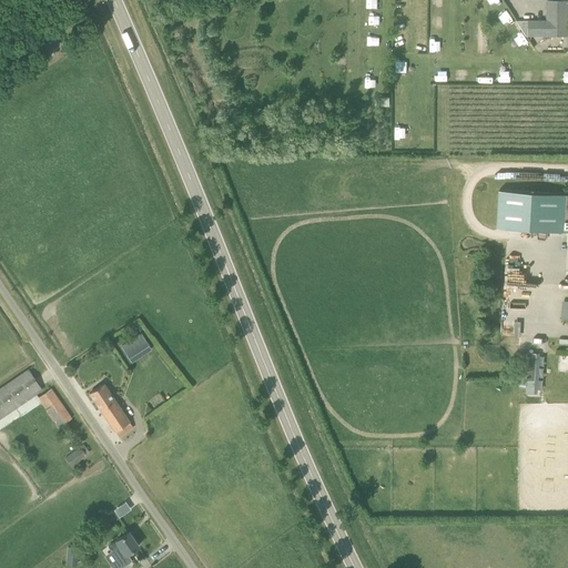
[(547,36),(567,36),(567,0),(547,0),(547,36)]
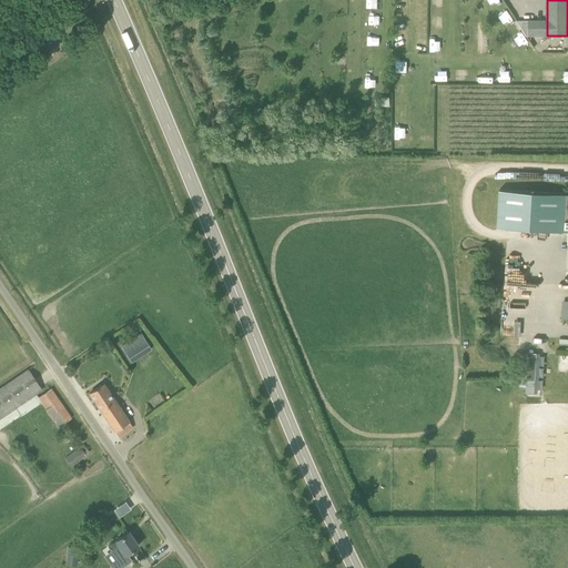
[(508,33),(518,30),(515,20),(505,23),(508,33)]
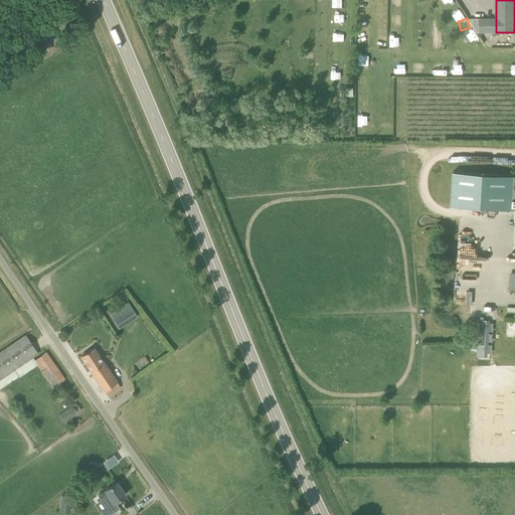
[(344,42),(344,31),(334,31),(334,41),(344,42)]
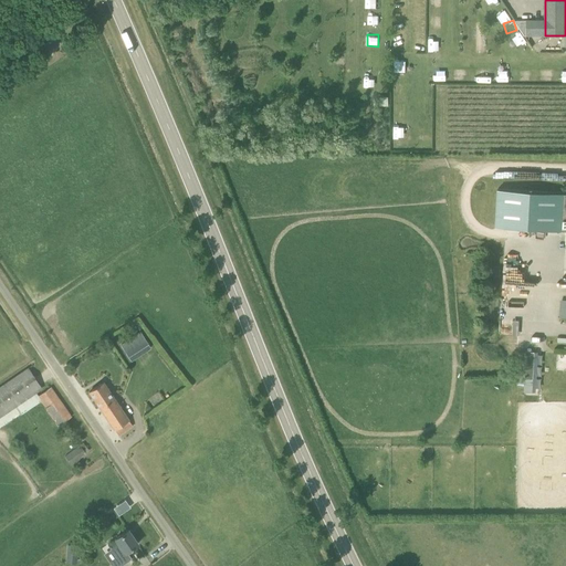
[(513,41),(519,51),(528,45),(522,35),(513,41)]
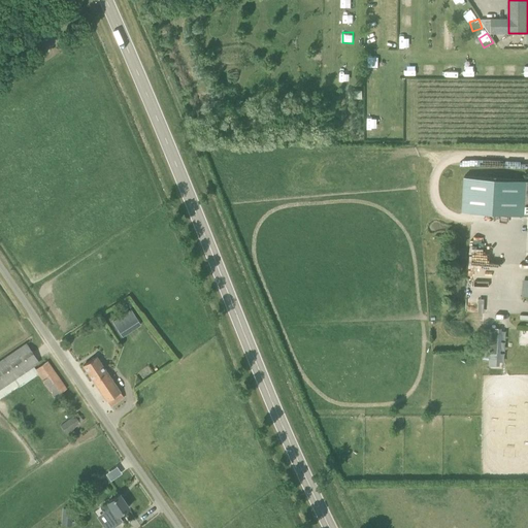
[(507,75),(516,74),(515,65),(506,66),(507,75)]
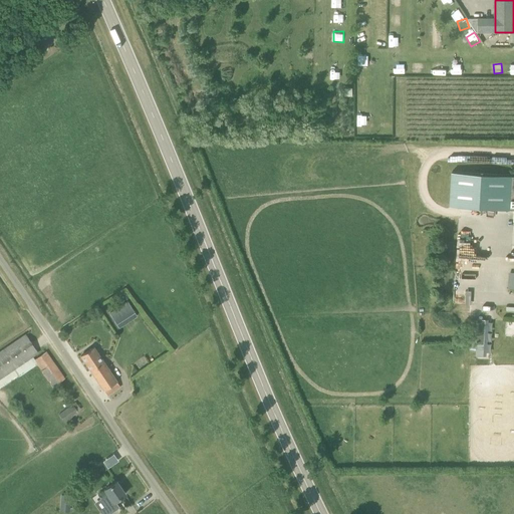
[(352,96),(352,87),(339,87),(339,96),(352,96)]
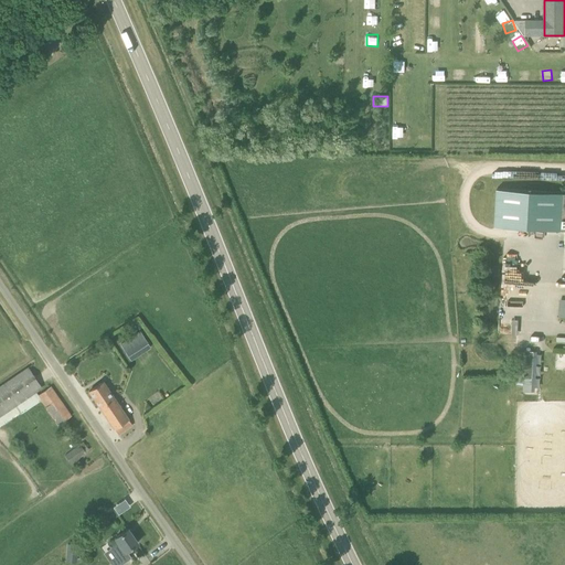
[(140,330),(119,342),(129,360),(150,348),(140,330)]
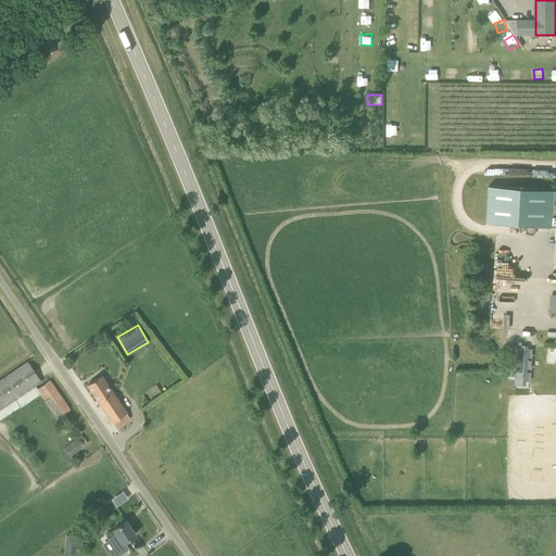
[(527,376),(533,376),(534,345),(516,345),(514,383),(527,384),(527,376)]
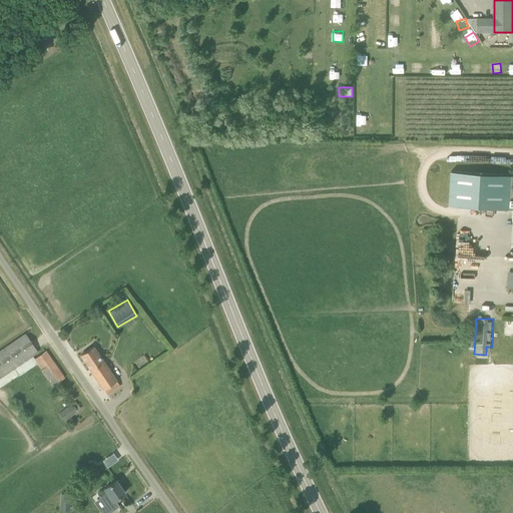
[(0,377),(28,359),(38,352),(26,334),(0,351),(0,377)]
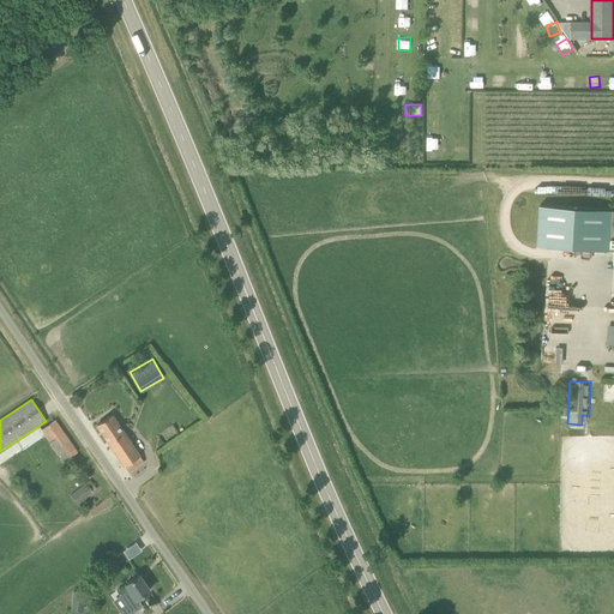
[(144,462),(112,415),(97,425),(128,473),(144,462)]
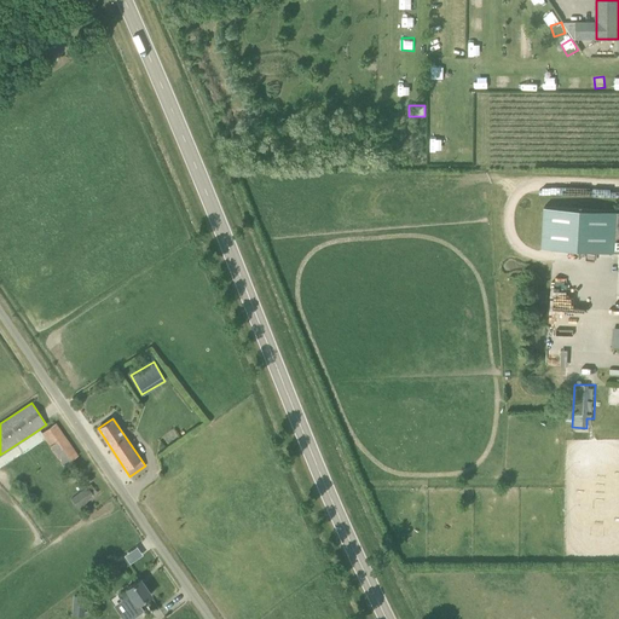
[(56,423),(41,433),(63,467),(77,456),(56,423)]
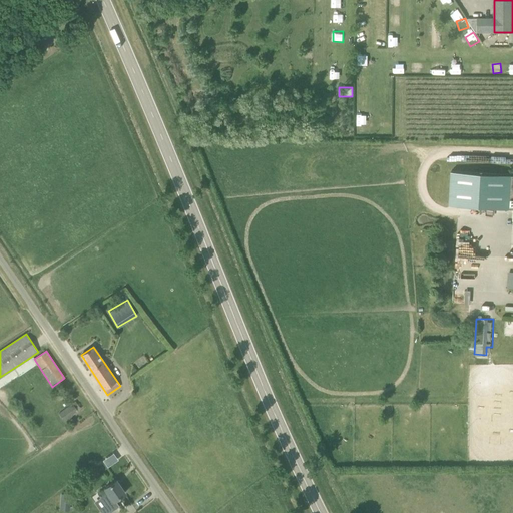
[(72,404),(58,414),(64,422),(78,412),(72,404)]
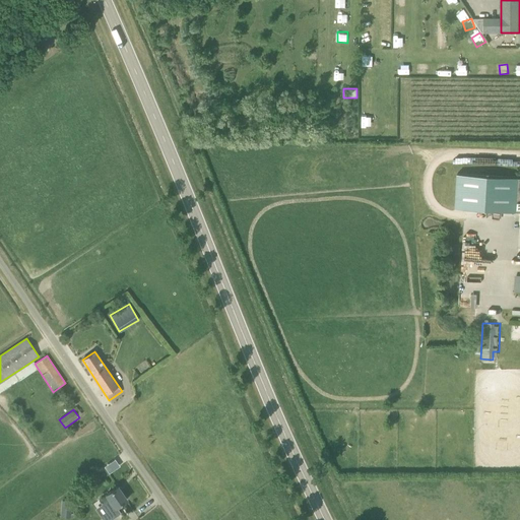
[(99,500),(108,513),(127,500),(118,486),(106,495),(99,500)]
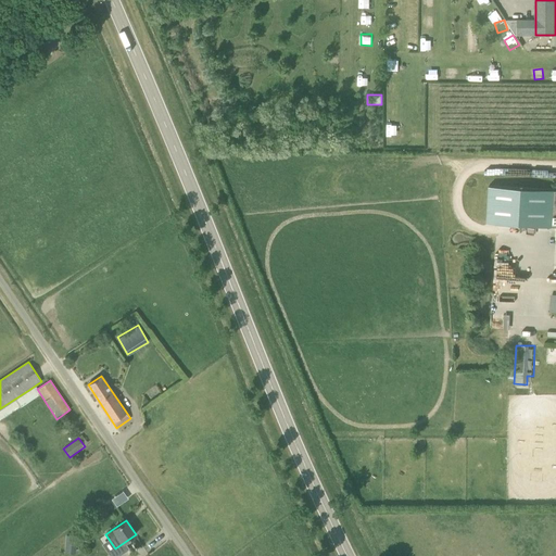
[(65,553),(75,554),(76,536),(66,535),(65,553)]
